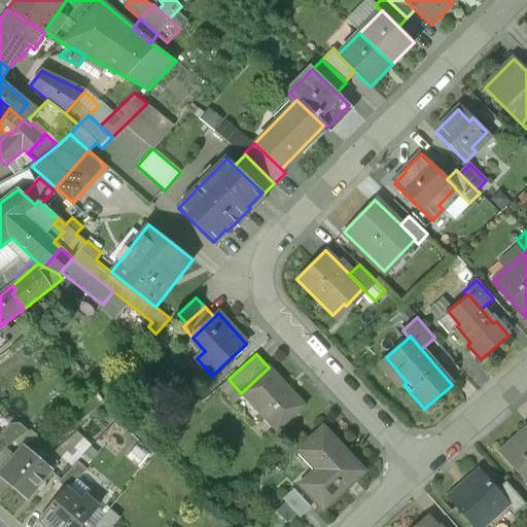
[(304,406),(269,367),(241,393),(277,430),(304,406)]
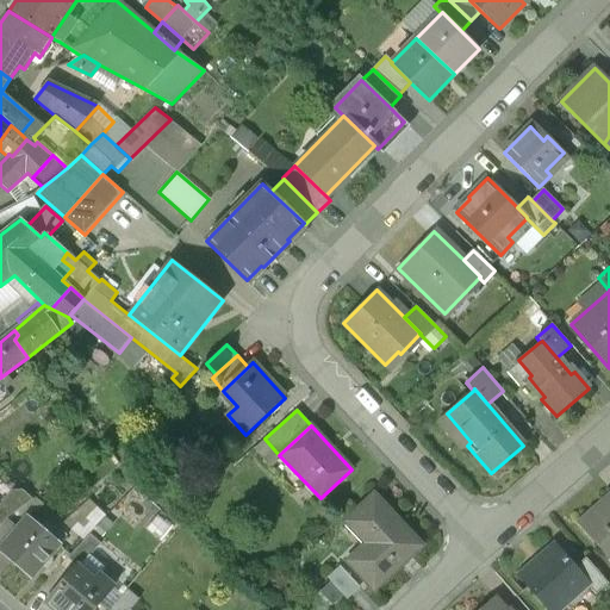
[(0,504),(0,527),(7,518),(32,499),(23,491),(12,491),(0,504)]
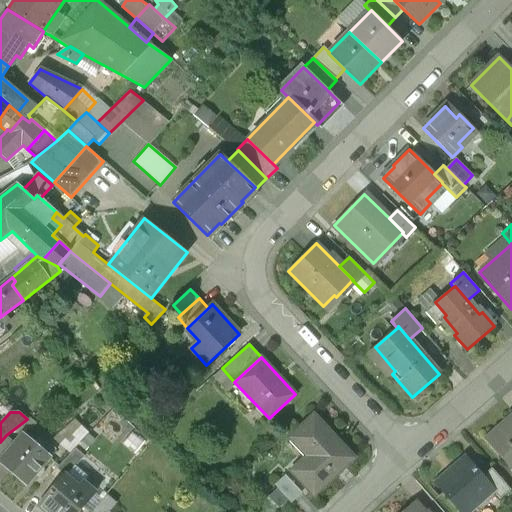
[(355,458),(314,414),(298,430),(315,448),(290,471),(314,497),(355,458)]
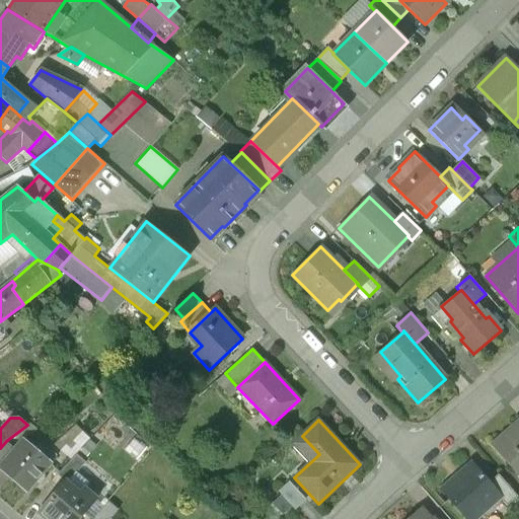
[(518,423),(492,447),(518,477),(518,423)]
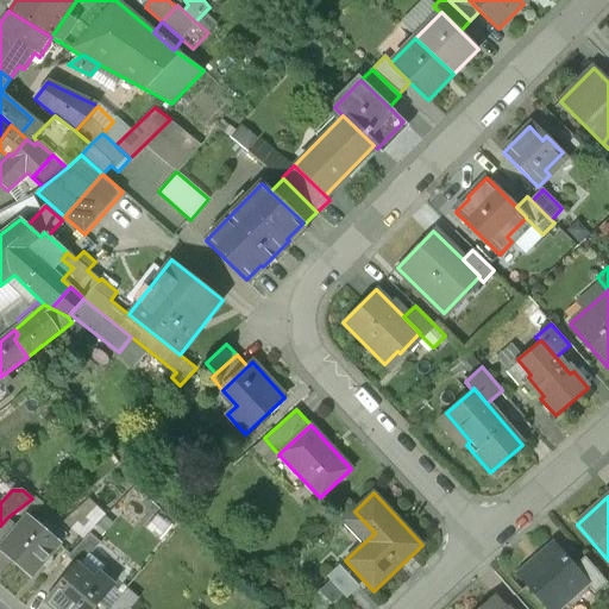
[(60,545),(26,516),(18,527),(0,547),(0,548),(32,577),(60,545)]
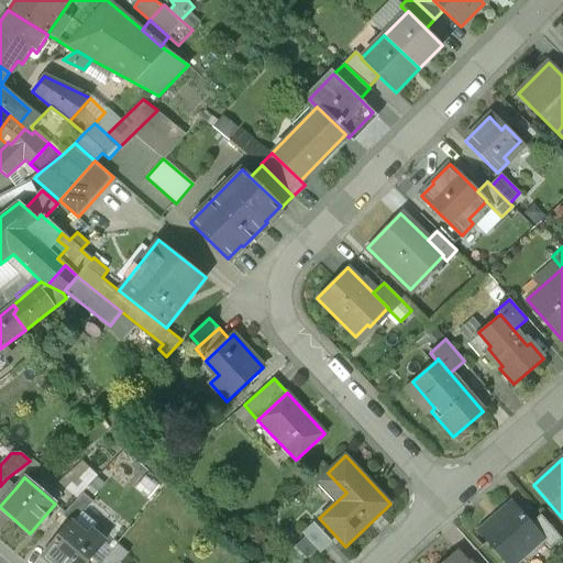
[(0,486),(0,506),(17,487),(7,478),(0,486)]
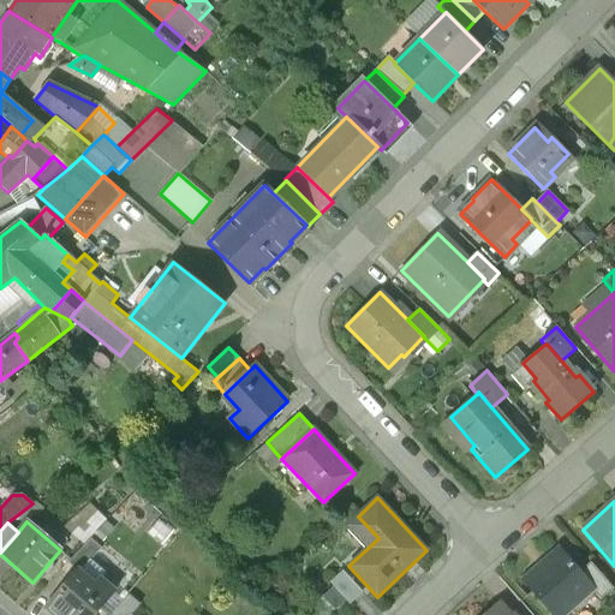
[(90,539),(67,563),(77,571),(79,573),(101,549),(90,539)]
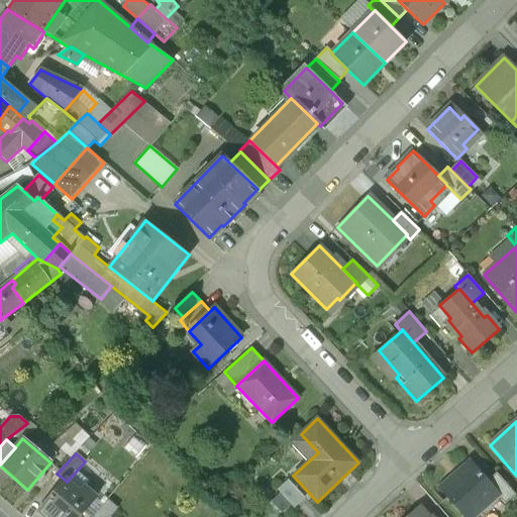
[(487,482),(470,462),(439,489),(463,516),(474,516),(498,497),(499,496),(487,482)]
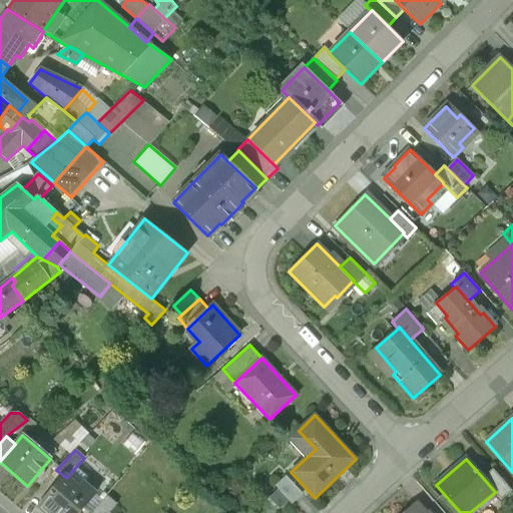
[(511,491),(492,470),(483,478),(495,492),(494,493),(501,500),(511,491)]
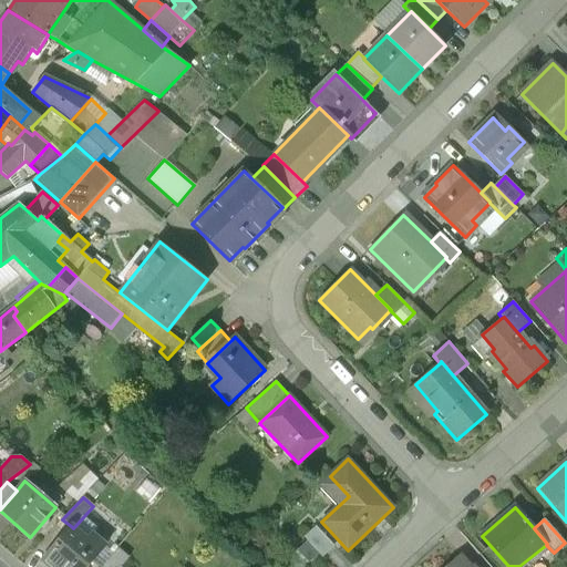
[(73,528),(71,526),(42,559),(51,566),(88,566),(105,547),(91,535),(86,540),(73,528)]
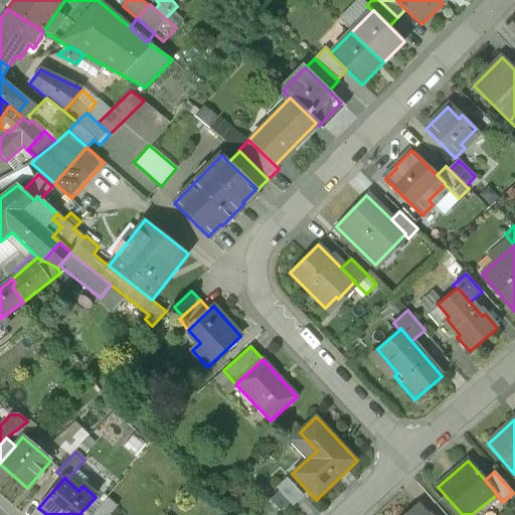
[(304,496),(287,478),(277,488),(294,506),(304,496)]
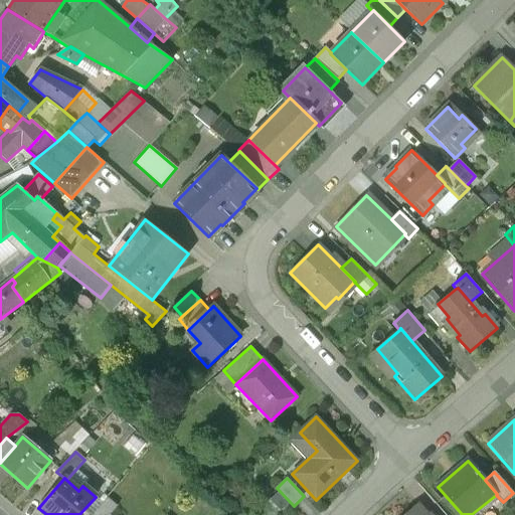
[(108,499),(94,514),(110,514),(117,507),(108,499)]
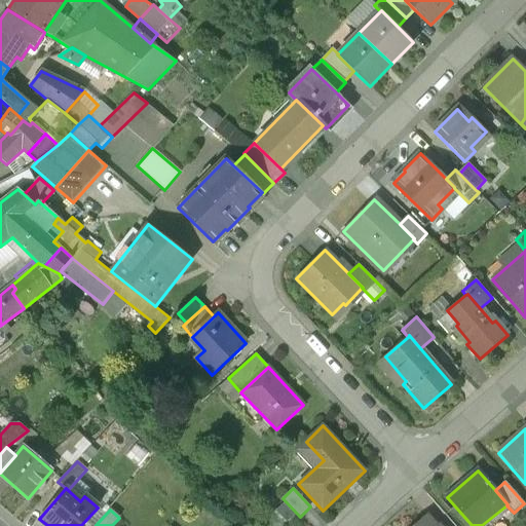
[(439,525),(437,525),(435,525),(425,516),(413,525),(439,525)]
